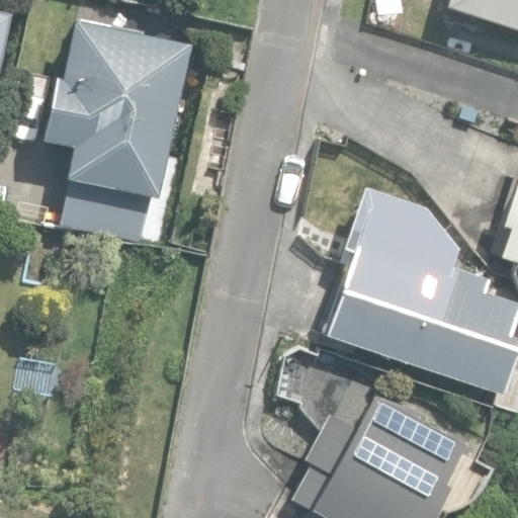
[(517,0),(446,0),(444,7),(517,29),(517,0)]
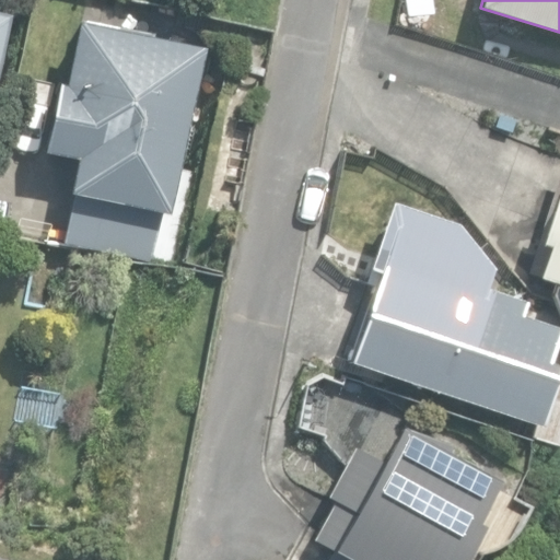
[(0,66),(11,4),(0,2),(0,66)]
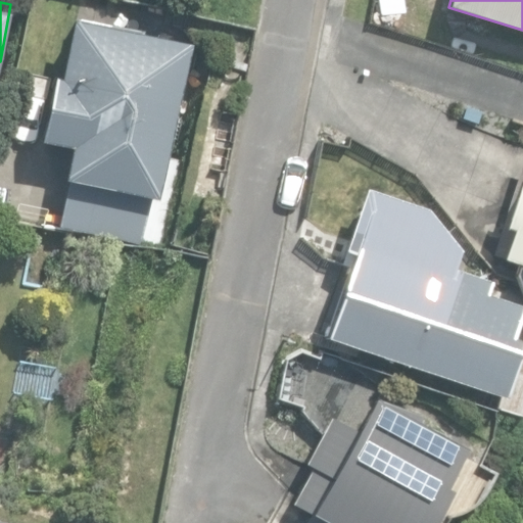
[(60,226),(141,242),(179,51),(140,43),(142,34),(75,20),(61,86),(54,85),(44,138),(77,144),(60,226)]
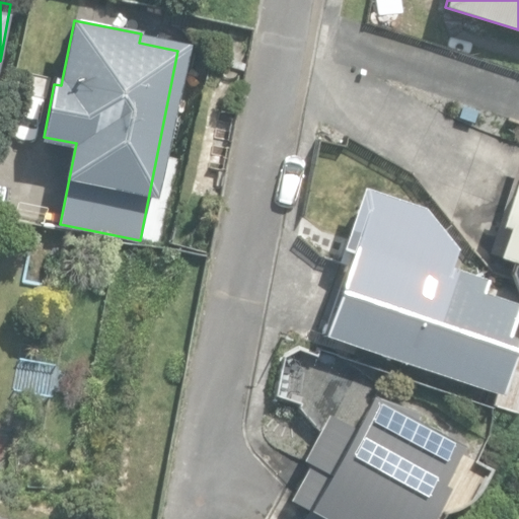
[(518,187),(497,257),(518,264),(518,187)]
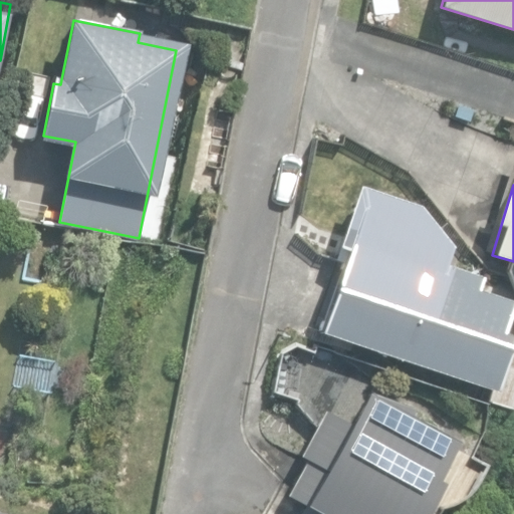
[(318,334),(496,391),(513,337),(502,333),(510,303),(475,292),(480,278),(443,266),(448,249),(346,217),(336,249),(344,252),(318,334)]
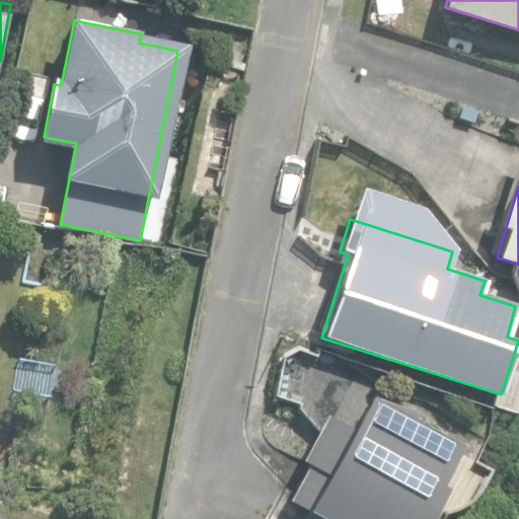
[(428,518),(447,485),(436,478),(458,444),(374,395),(355,427),(328,411),(301,457),(310,462),(287,500),(303,511),(298,518),(428,518)]
